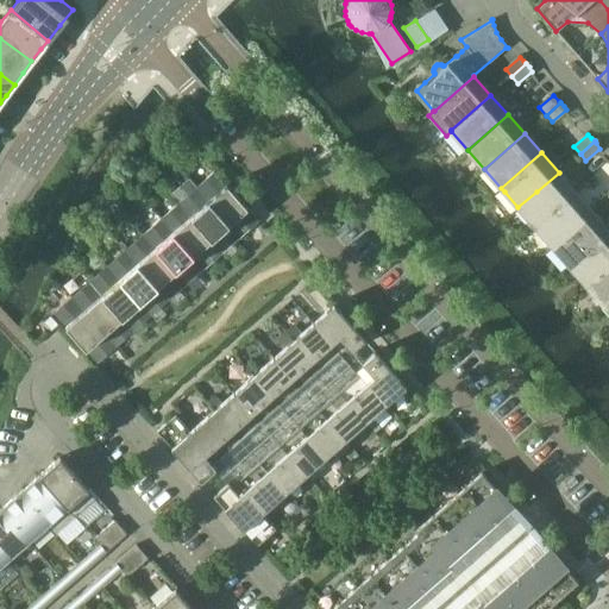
[(215,171),(196,187),(242,237),(259,221),(215,171)]
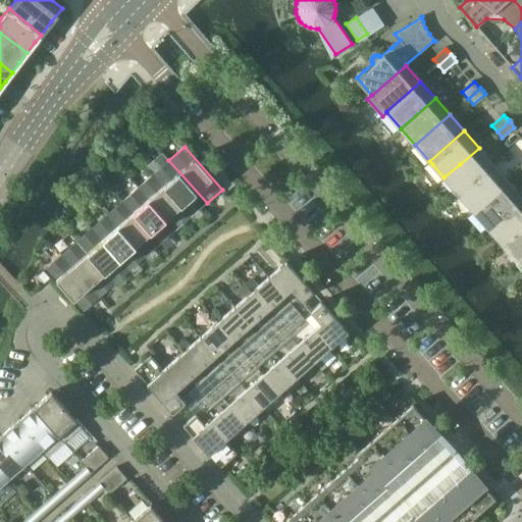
[(444,177),(459,194),(493,164),(479,148),(460,164),(444,177)]
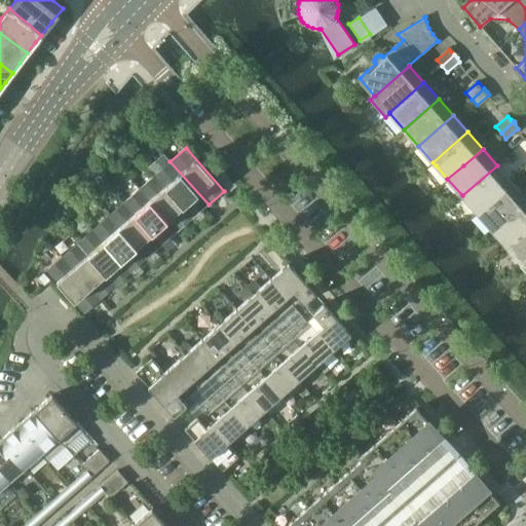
[(154,175),(192,218),(209,204),(170,161),(164,155),(149,168),(154,175)]
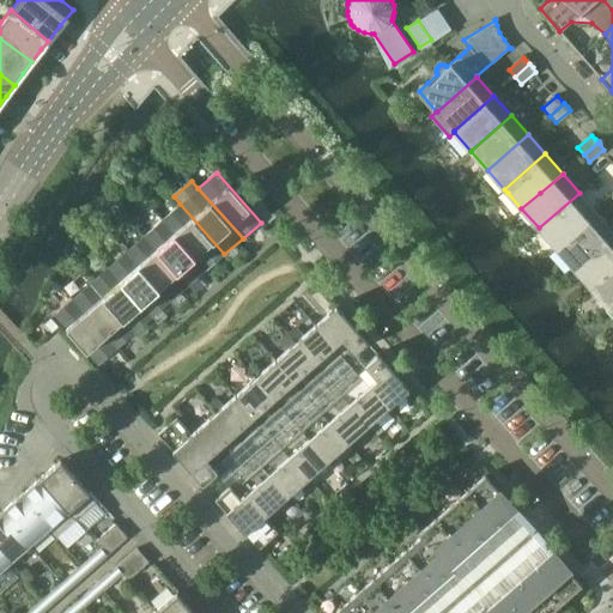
[(556,248),(596,212),(580,193),(539,228),(556,248)]
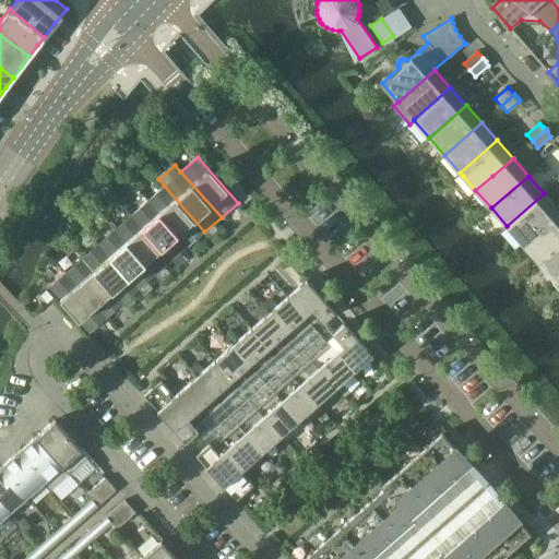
[(188,246),(204,232),(164,186),(147,201),(188,246)]
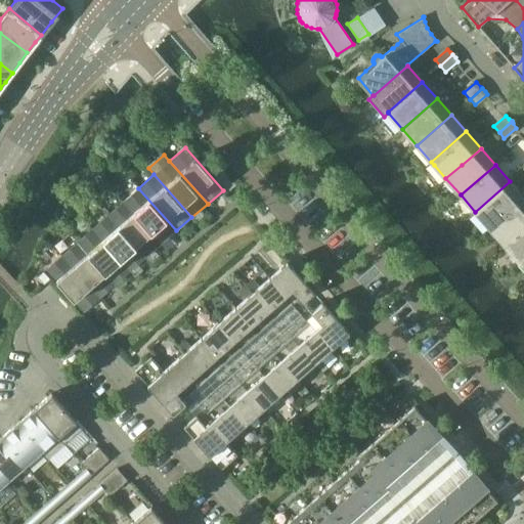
[(475,212),(489,227),(523,198),(510,181),(475,212)]
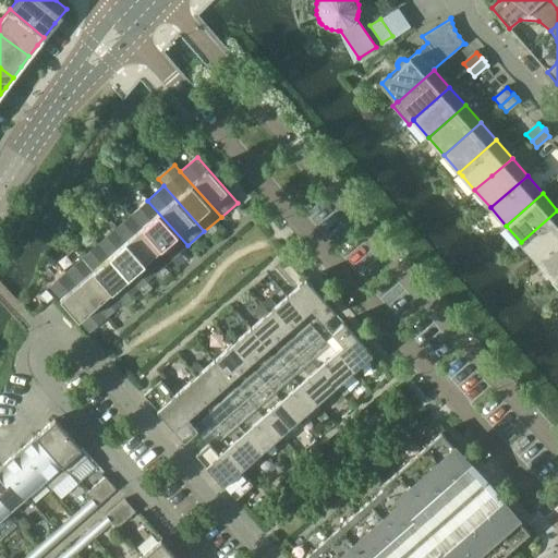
[(131,214),(171,261),(187,245),(147,201),(131,214)]
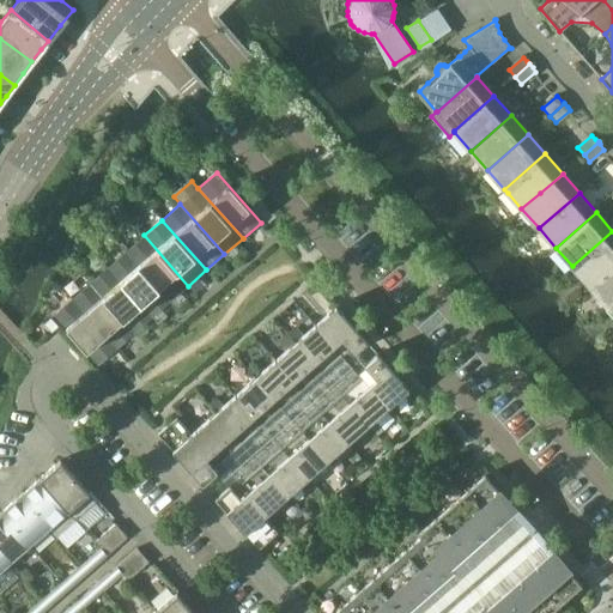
[(612,230),(612,231),(572,266),(589,285),(612,263),(612,230)]
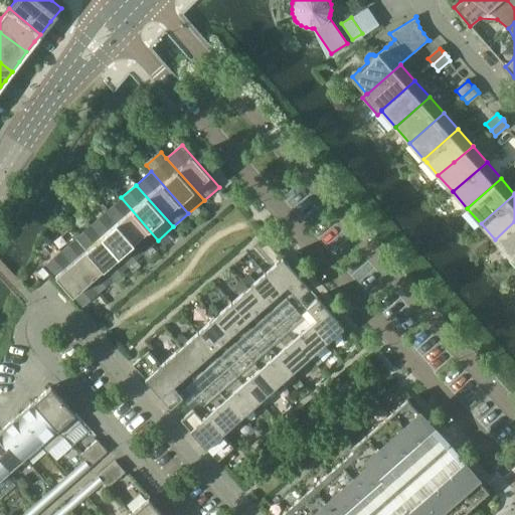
[(121,197),(106,211),(143,253),(158,240),(121,197)]
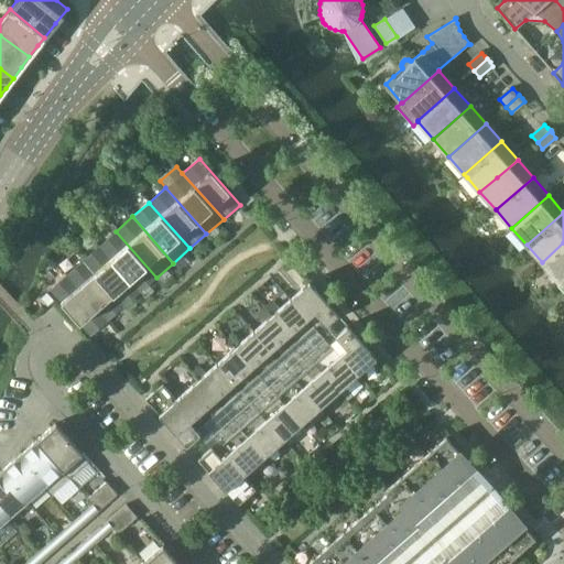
[(99,246),(140,292),(156,278),(116,231),(99,246)]
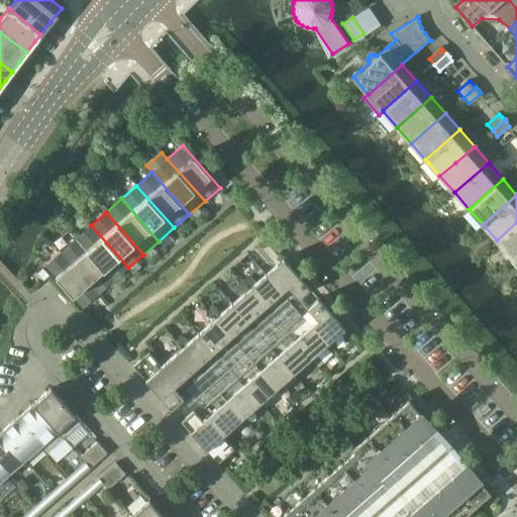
[(516,222),(497,240),(512,257),(516,252),(516,222)]
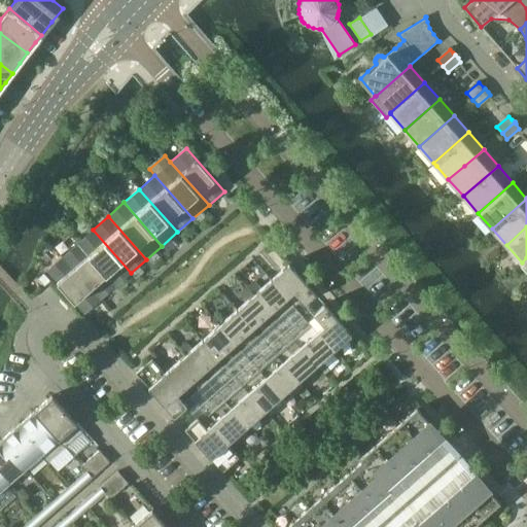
[(115,286),(131,273),(93,230),(77,243),(115,286)]
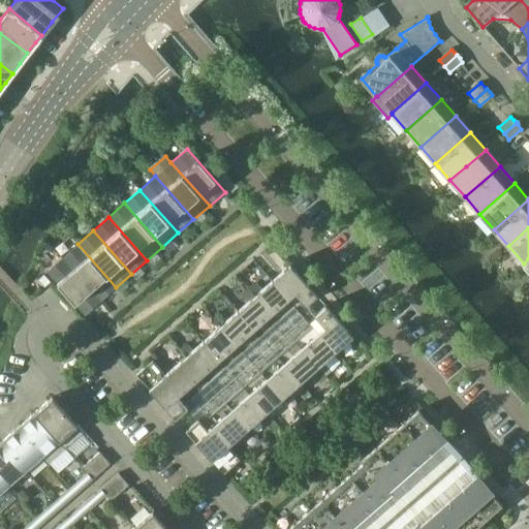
[(62,257),(100,302),(116,287),(78,244),(62,257)]
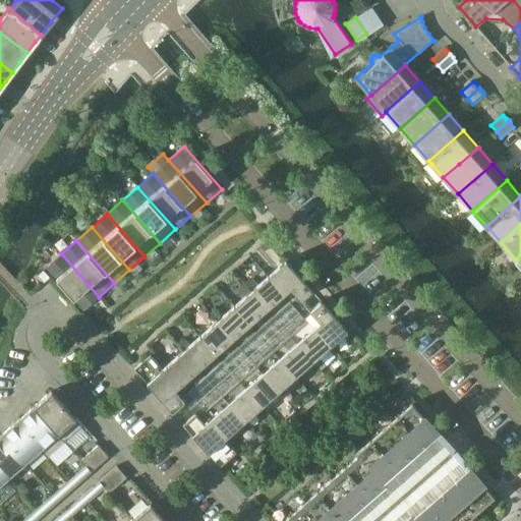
[(83,310),(99,297),(61,253),(46,268),(83,310)]
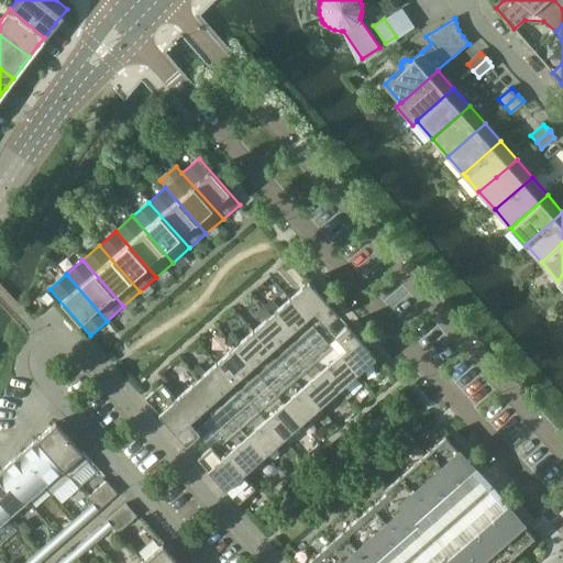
[(337,313),(308,282),(289,298),(315,326),(313,327),(317,331),(337,313)]
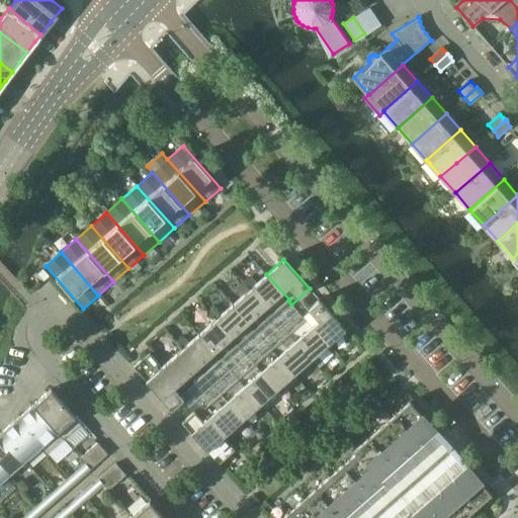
[(36,273),(41,278),(44,281),(50,275),(42,267),(36,273)]
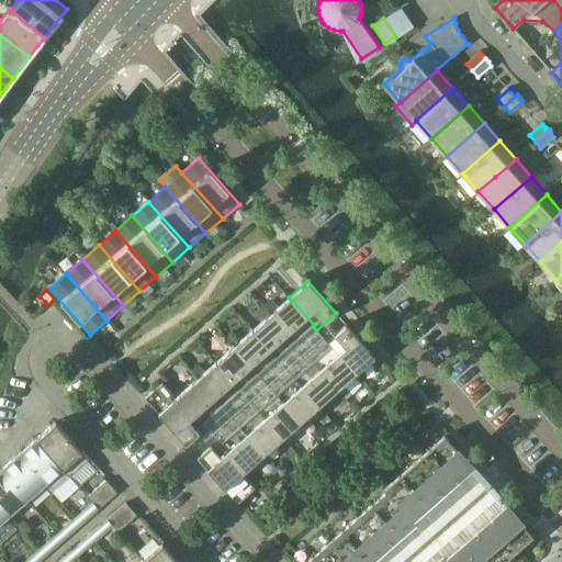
[(314,325),(289,298),(271,314),(295,341),(313,326),(314,325)]
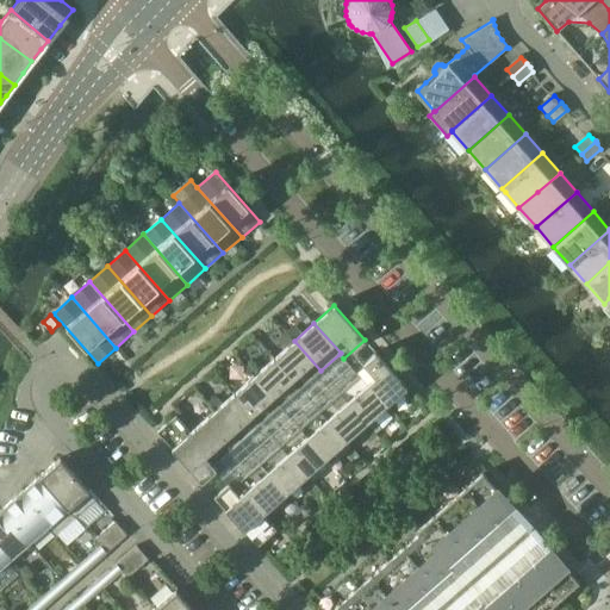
[(222,477),(229,484),(231,487),(359,375),(355,371),(377,352),(371,347),(365,340),(343,359),(340,354),(212,466),(216,470),(222,477)]
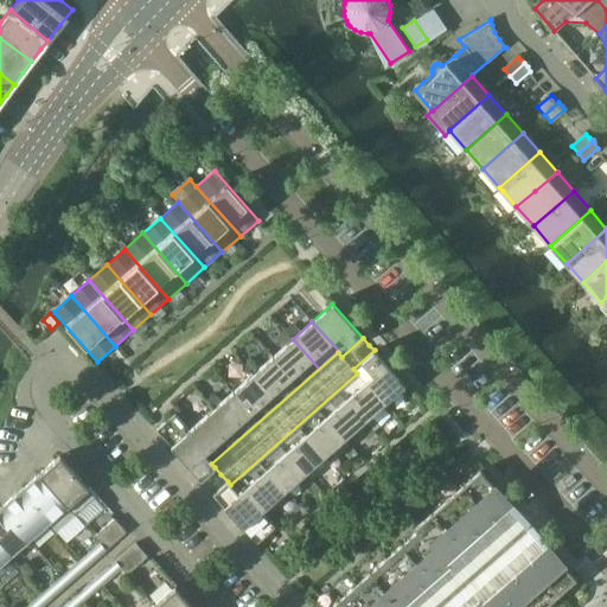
[(319,369),(293,339),(273,356),(299,387),(319,369)]
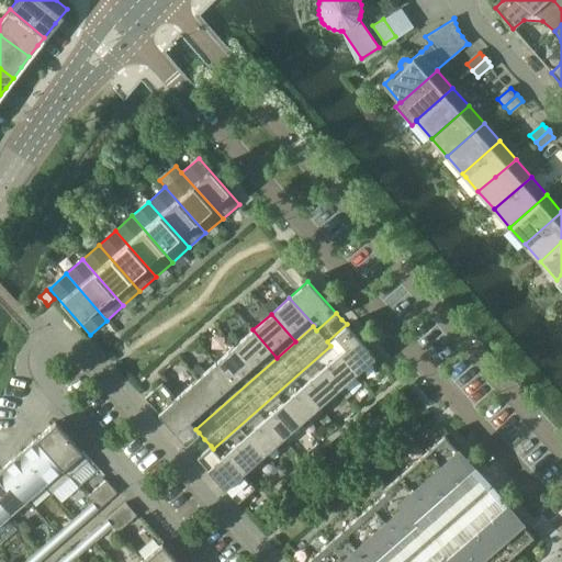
[(332,345),(356,373),(374,357),(347,324),(327,341),(330,346),(332,345)]
